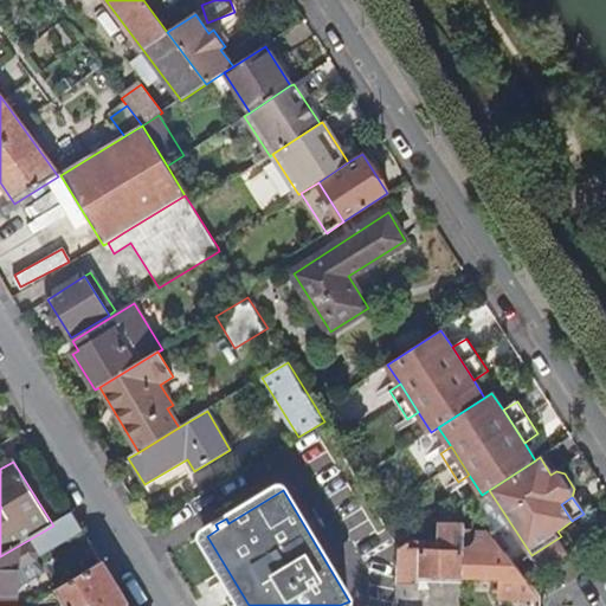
[(58,592),(102,565),(72,514),(53,526),(0,556),(0,605),(15,605),(17,573),(36,561),(55,593),(58,592)]
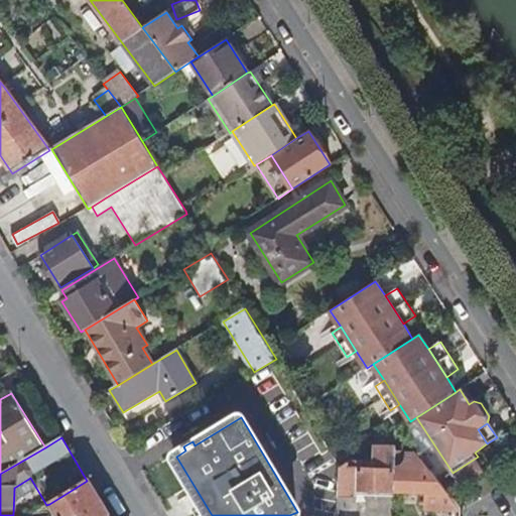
[(396,490),(397,453),(398,446),(379,446),(374,450),(374,461),(368,461),(368,466),(360,466),(360,461),(349,461),(342,466),(340,495),(360,496),(360,489),(396,490)]
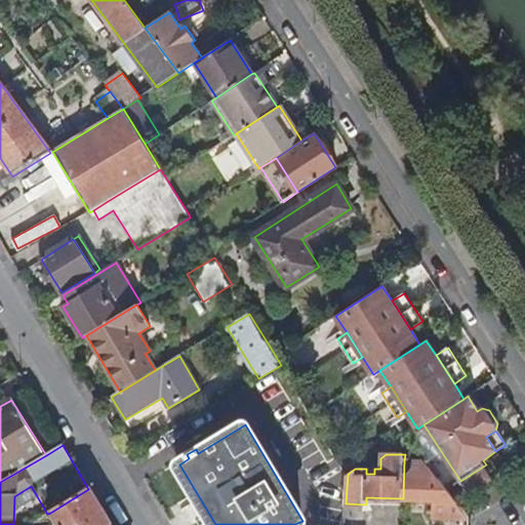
[(420,460),(404,460),(403,498),(434,499),(433,518),(469,519),(469,517),(455,500),(435,475),(429,466),(426,462),(420,465),(420,460)]
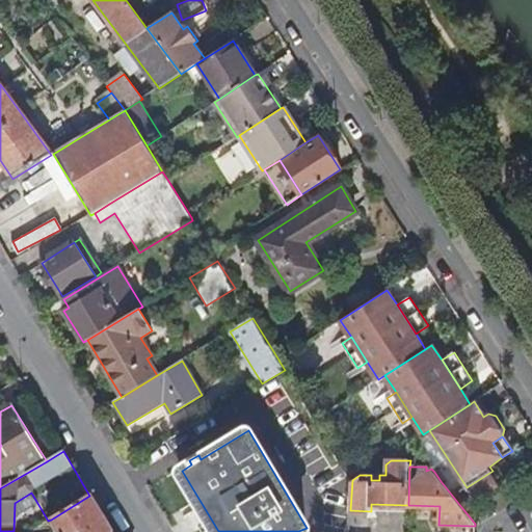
[(111,531),(89,496),(51,520),(58,531),(79,531),(80,531),(79,531),(111,531)]
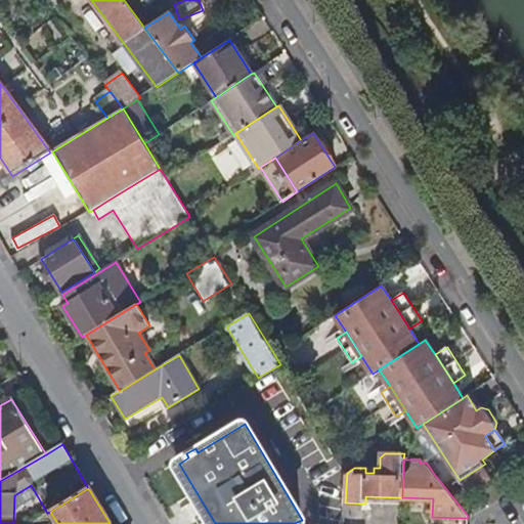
All buildings are outlined.
